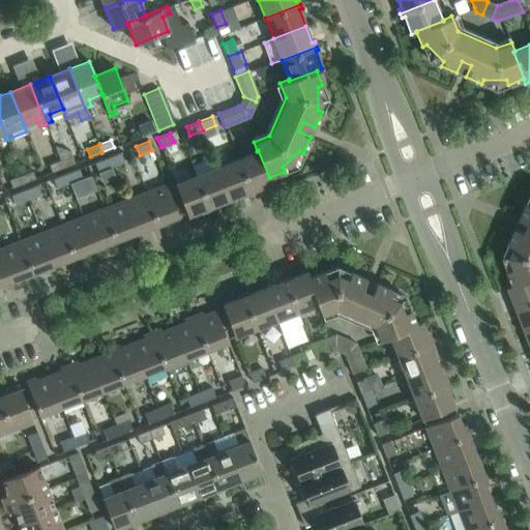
[(55,146),(63,168),(75,163),(69,150),(55,146)]
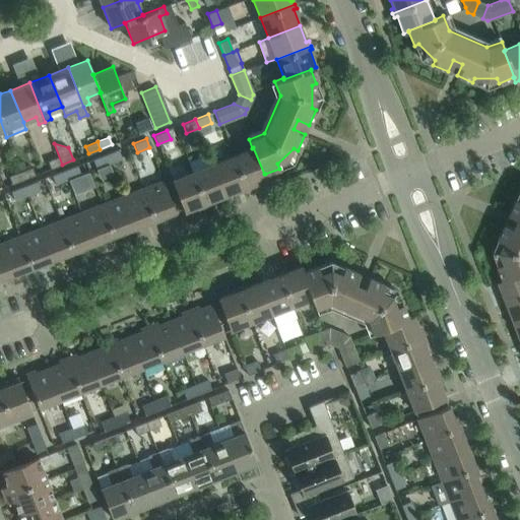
[(253,147),(252,148),(233,155),(247,190),(251,188),(250,186),(267,179),(265,174),(264,174),(253,147)]
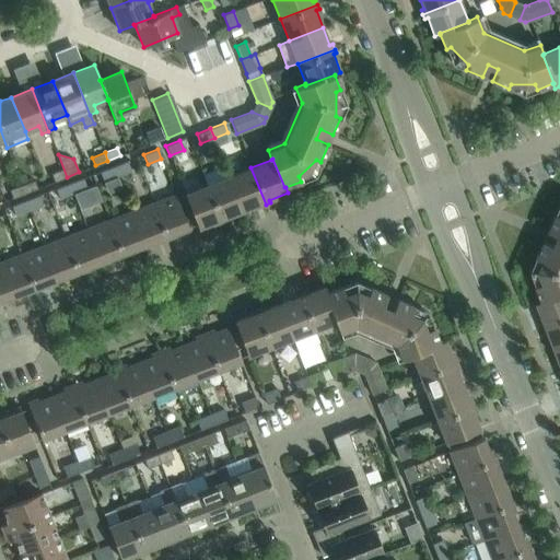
[(127,161),(113,165),(117,176),(130,171),(127,161)]
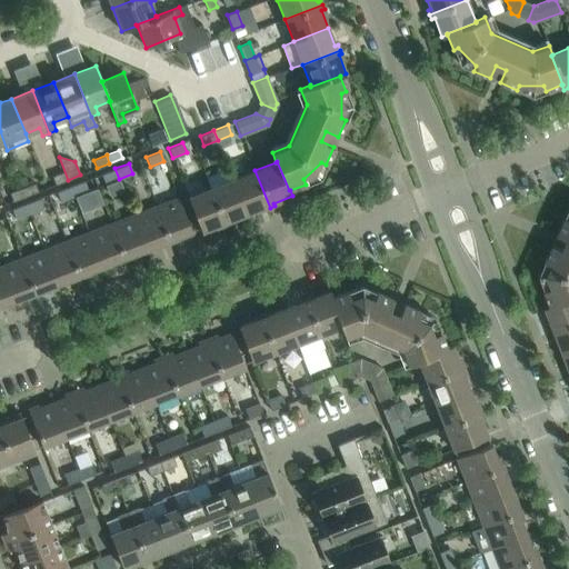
[(119,179),(115,168),(101,173),(105,183),(119,179)]
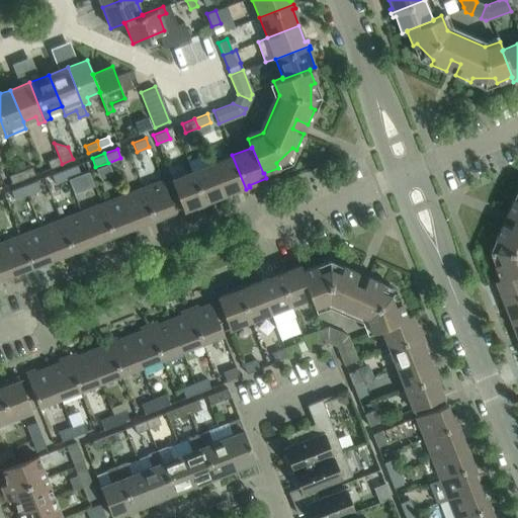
[(246,189),(232,155),(212,163),(225,194),(240,188),(241,191),(246,189)]
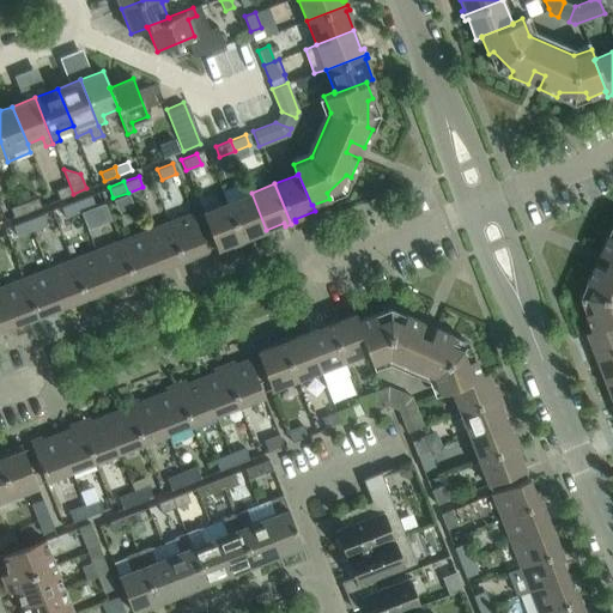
[(55,189),(59,199),(73,194),(70,184),(55,189)]
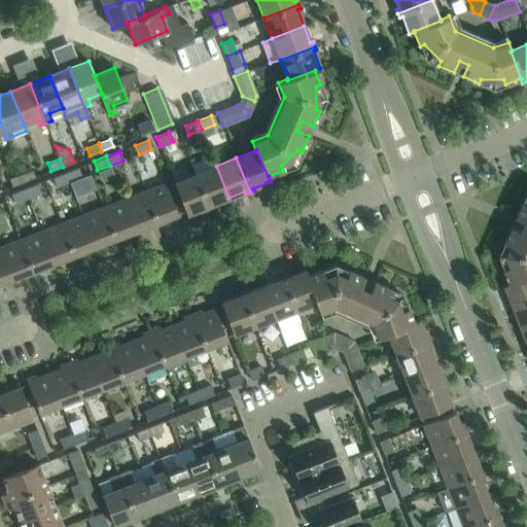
[(24,163),(16,166),(21,174),(27,172),(24,163)]
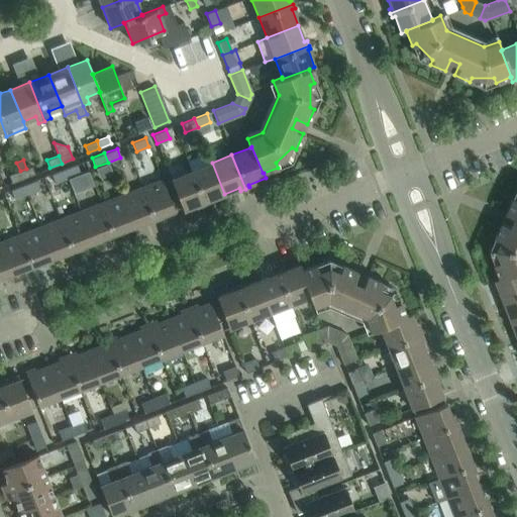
[(224,194),(212,163),(191,171),(204,205),(209,203),(208,200),(224,194)]
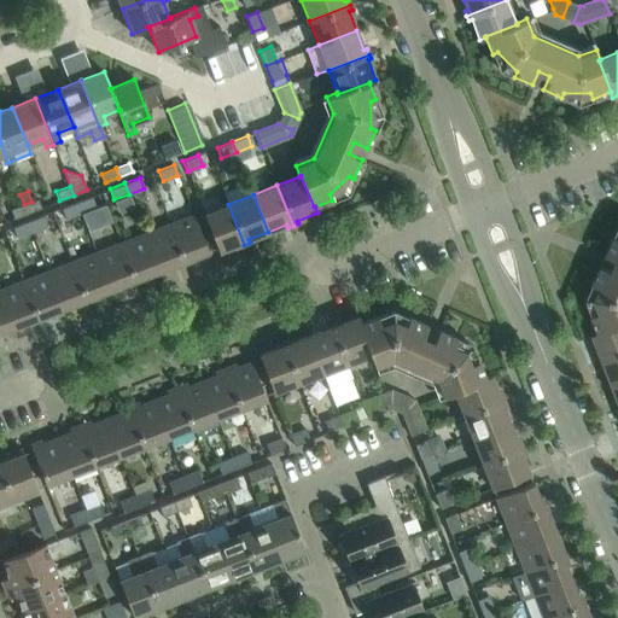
[(91,196),(76,202),(80,213),(85,211),(88,223),(100,219),(91,196)]
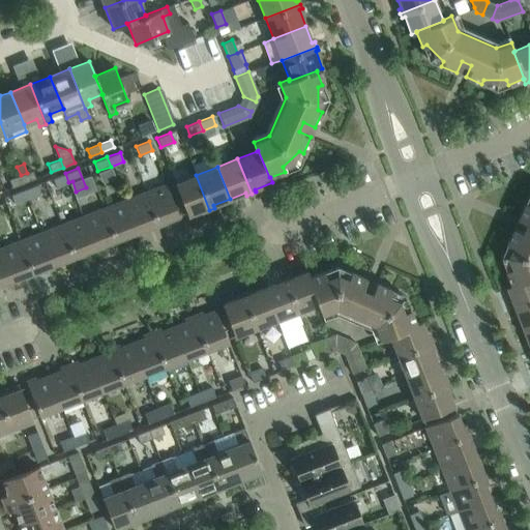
[(27,173),(21,175),(24,182),(35,178),(32,171),(27,173)]
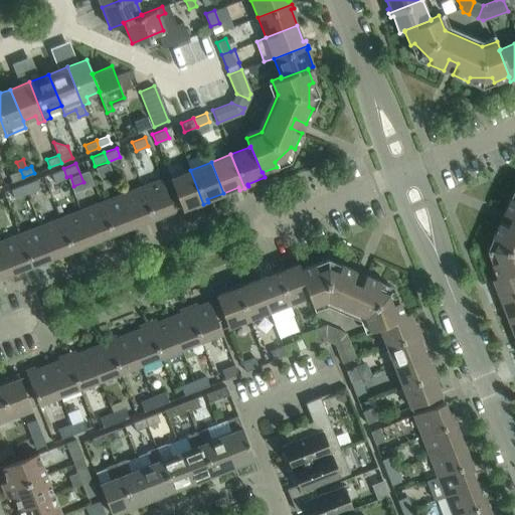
[(66,177),(63,168),(50,173),(54,182),(66,177)]
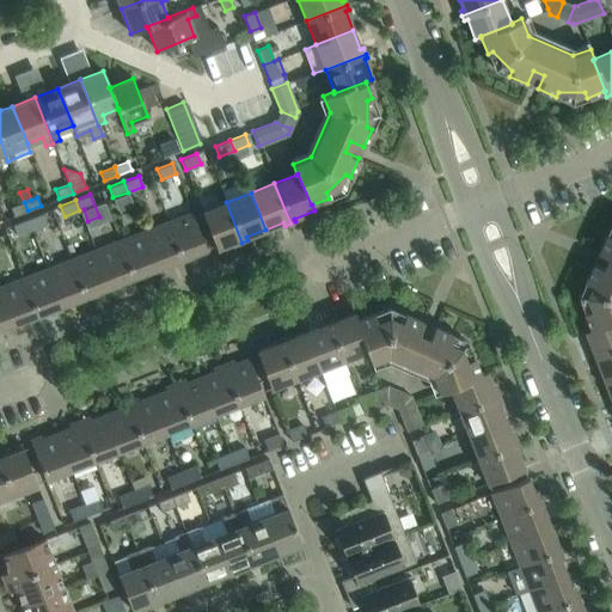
[(28,210),(24,202),(10,207),(13,216),(28,210)]
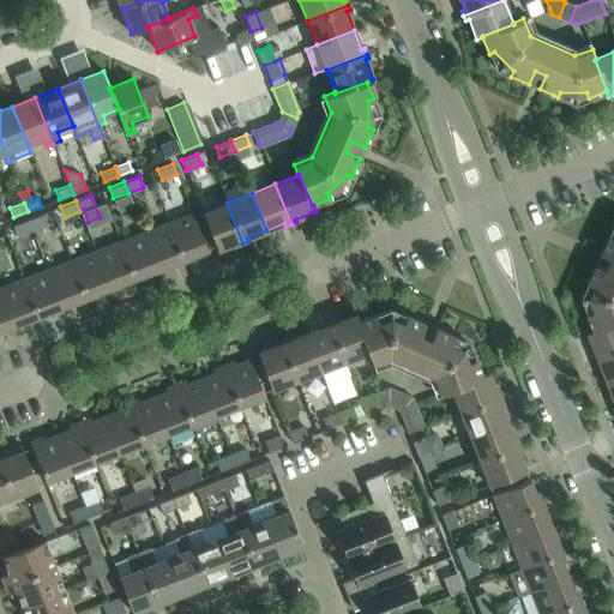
[(242,244),(227,203),(202,212),(217,250),(236,242),(238,245),(242,244)]
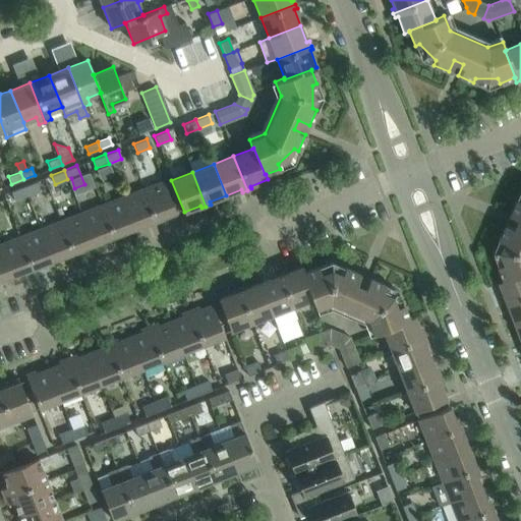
[(163,180),(141,188),(155,223),(160,221),(159,219),(175,212),(163,180)]
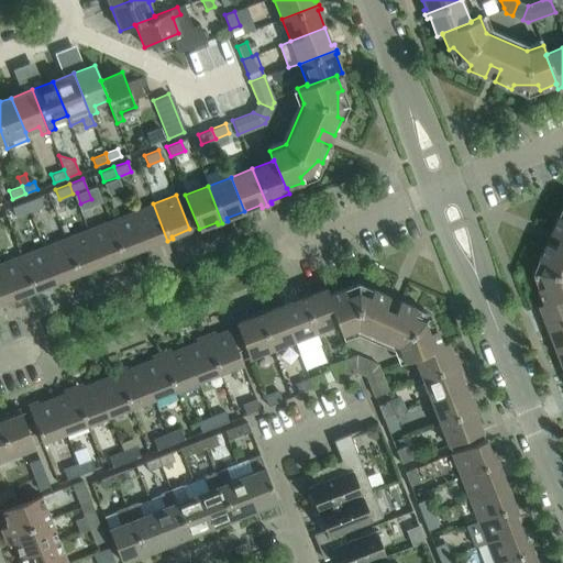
[(39,196),(25,201),(29,211),(43,206),(39,196)]
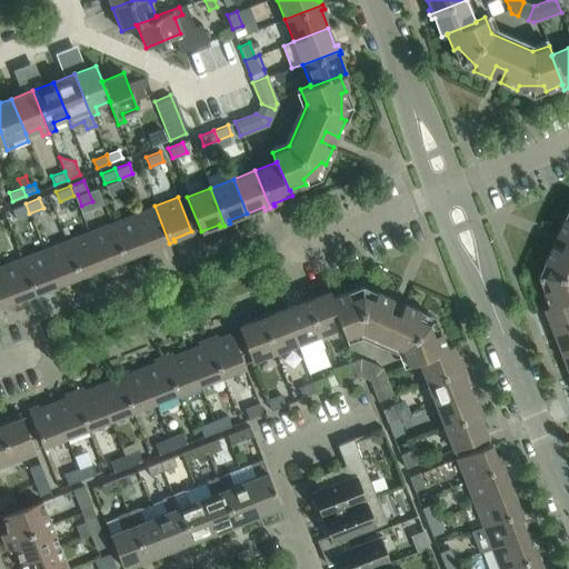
[(29,213),(26,203),(11,209),(16,219),(29,213)]
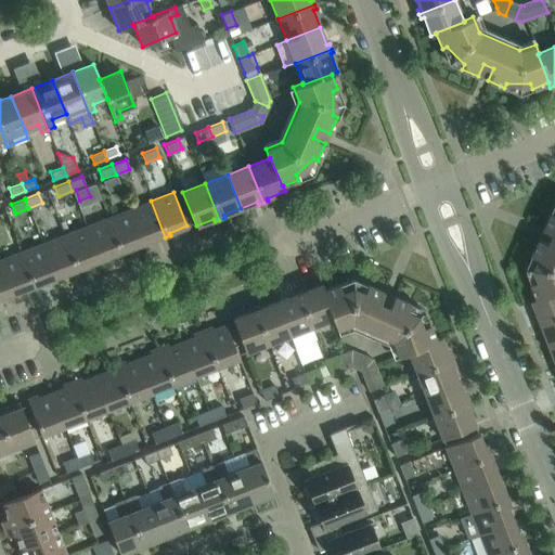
[(165,237),(151,201),(129,209),(142,243),(159,236),(160,240),(165,237)]
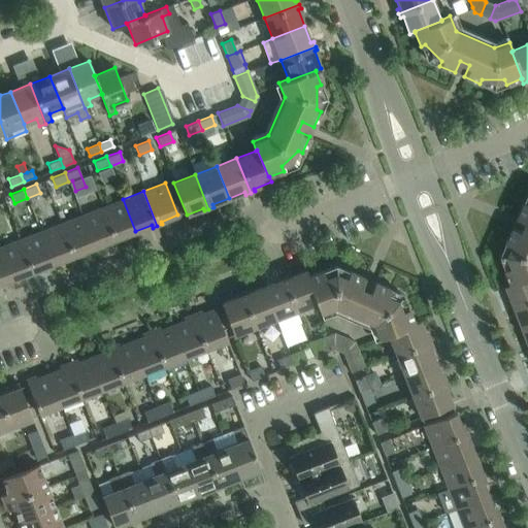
[(135,231),(123,199),(102,207),(116,242),(120,240),(119,237),(135,231)]
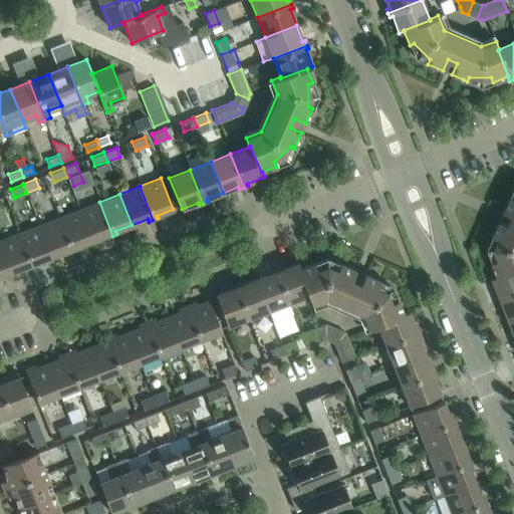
[(513,197),(512,197),(505,212),(513,215),(513,222),(512,226),(501,221),(494,236),(498,238),(498,260),(494,262),(499,276),(499,277),(513,271),(513,197)]
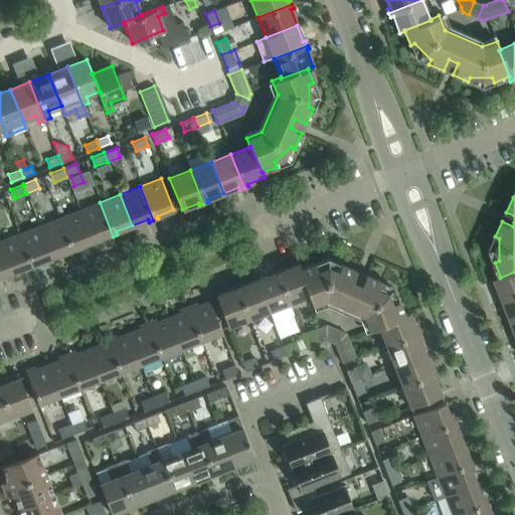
[(113,236),(100,202),(79,210),(92,241),(108,235),(109,237),(113,236)]
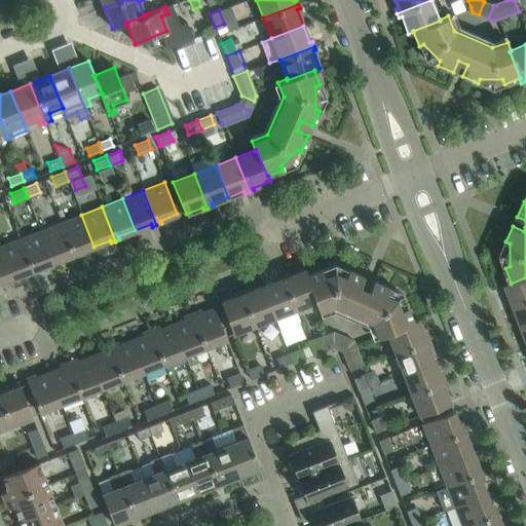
[(94,247),(81,215),(61,222),(74,257),(78,256),(77,253),(94,247)]
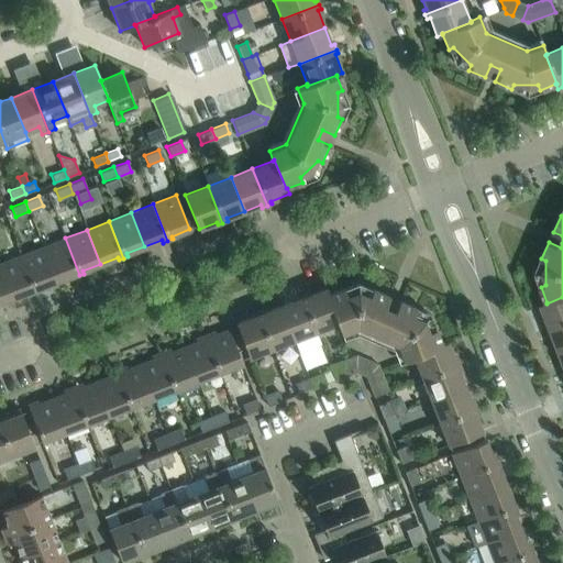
[(79,275),(65,238),(43,246),(55,282),(73,274),(75,277),(79,275)]
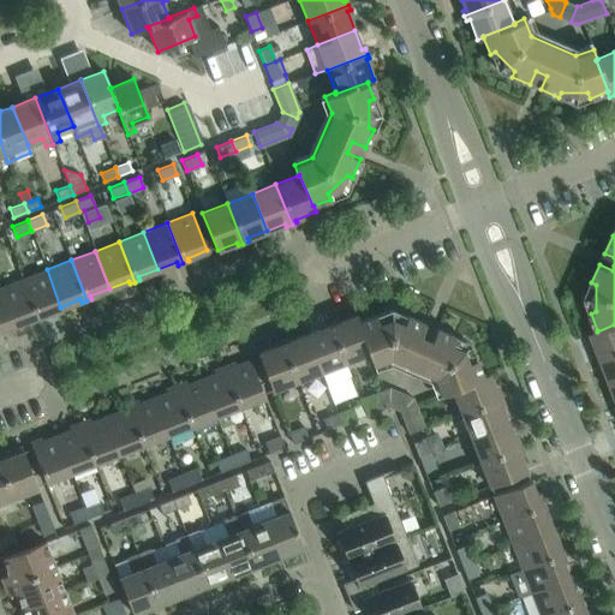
[(60,308),(47,269),(22,279),(37,320),(43,317),(42,315),(60,308)]
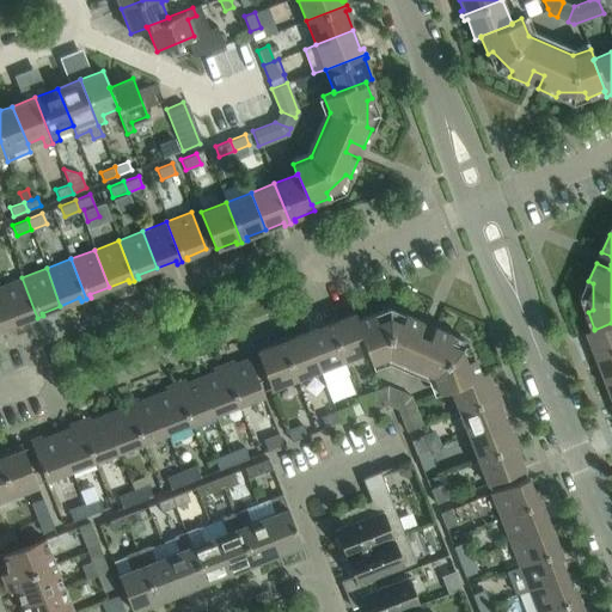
[(37,318),(22,277),(0,286),(0,292),(12,324),(31,317),(32,320),(37,318)]
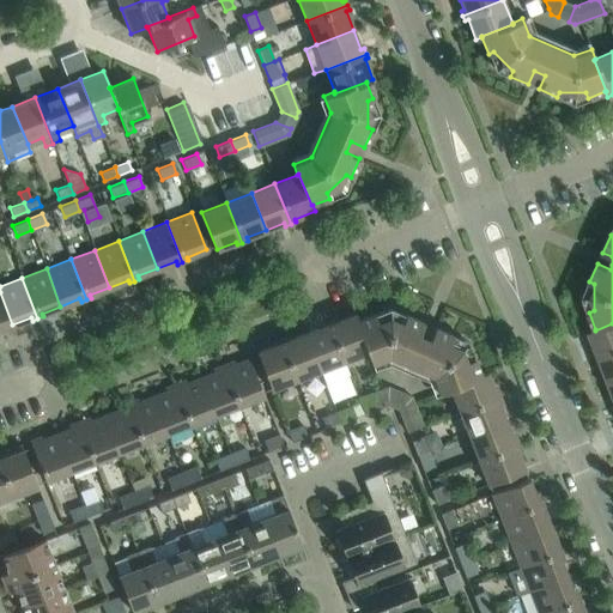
[(0,329),(12,325),(0,292),(0,329)]
